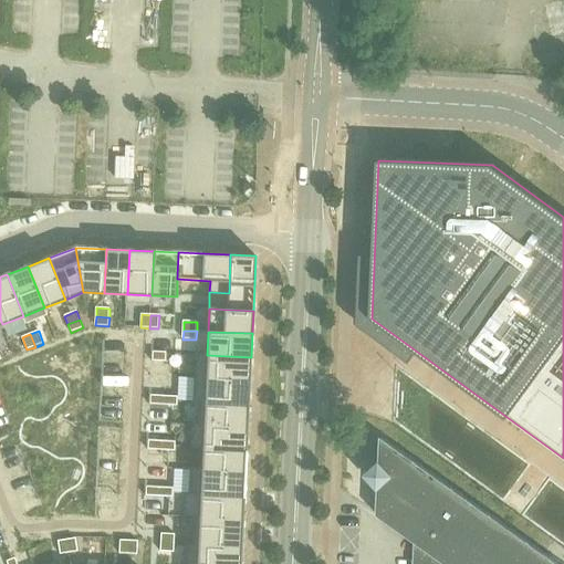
[(154,353),(154,362),(167,362),(167,353),(154,353)]
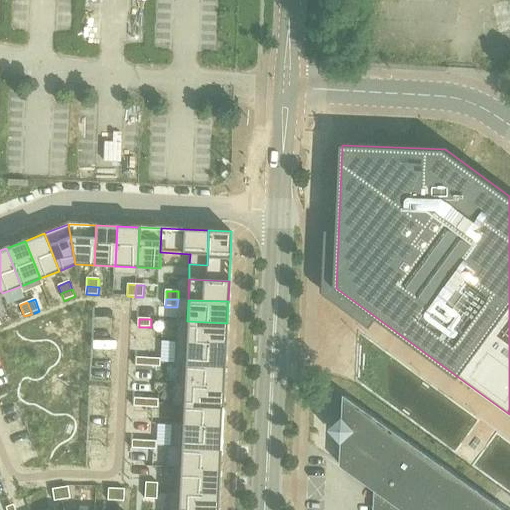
[(187,321),(186,343),(226,345),(227,323),(187,321)]
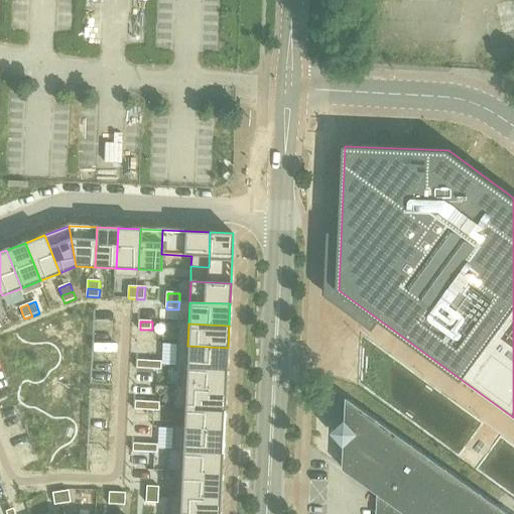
[(187,346),(186,367),(227,369),(228,348),(187,346)]
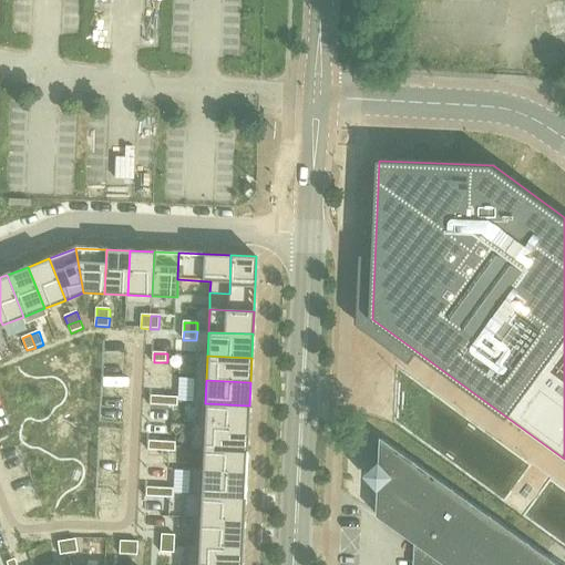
[(152,397),(152,406),(165,407),(165,398),(152,397)]
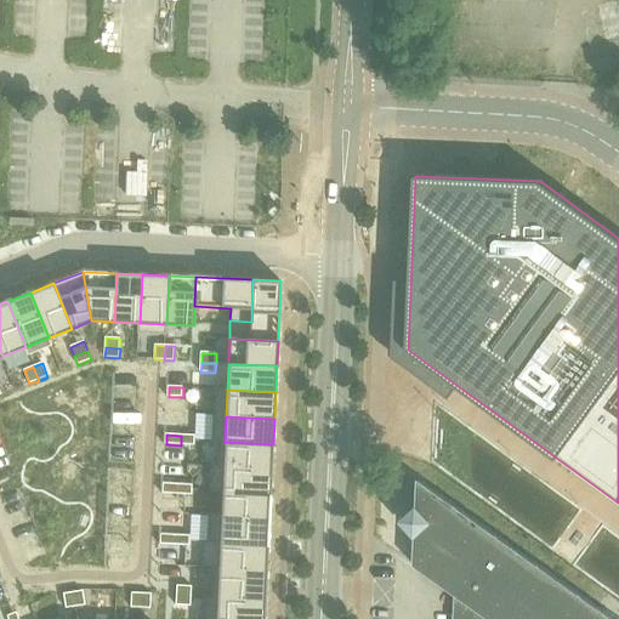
[(181,436),(181,446),(196,446),(196,436),(181,436)]
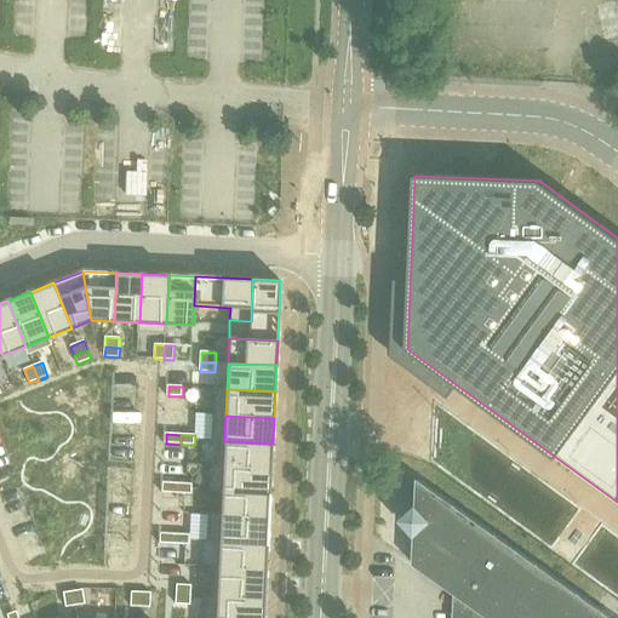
[(224,441),(223,467),(272,469),(273,444),(224,441)]
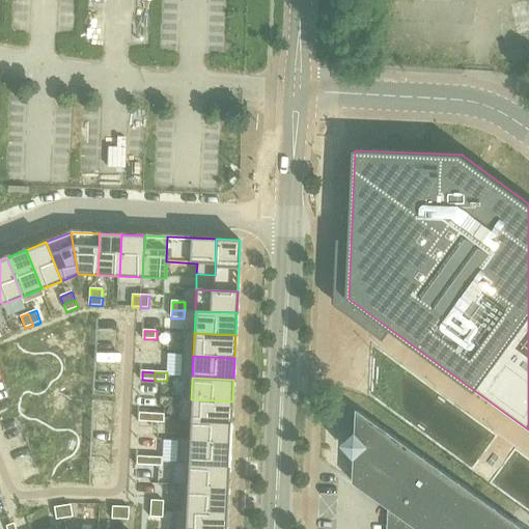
[(191,399),(190,420),(231,422),(232,401),(191,399)]
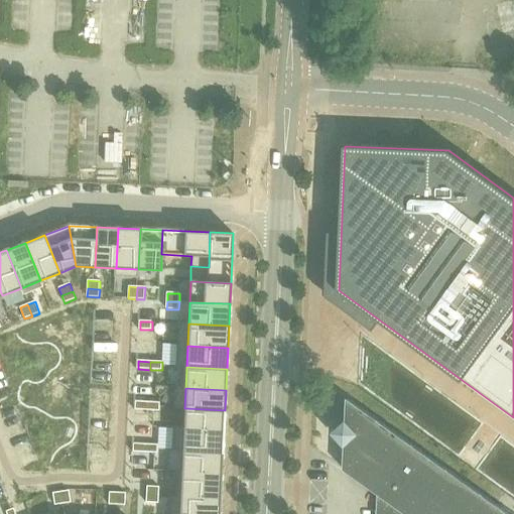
[(510,513),(349,400),(348,423),(336,434),(347,446),(346,471),(397,508),(397,513),(510,513)]
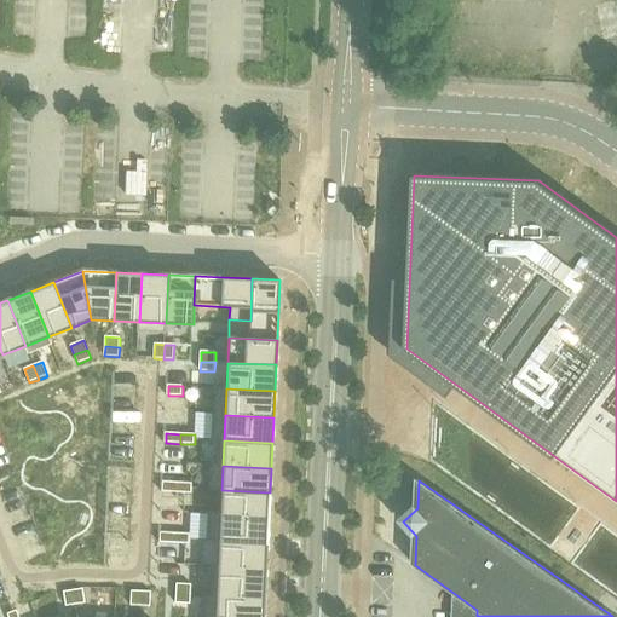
[(163,483),(163,492),(178,492),(178,483),(163,483)]
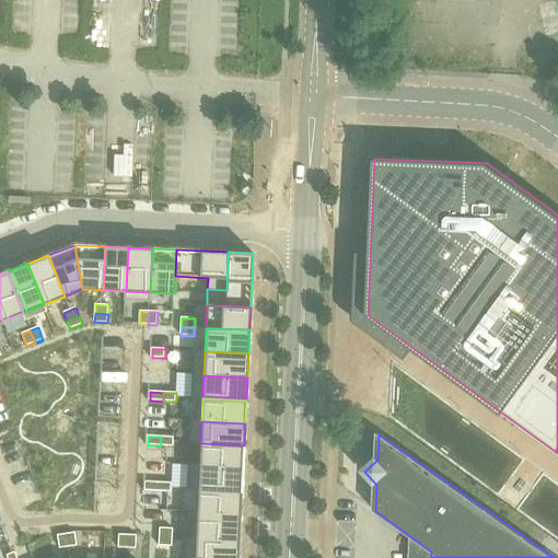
[(161,437),(161,445),(174,446),(174,438),(161,437)]
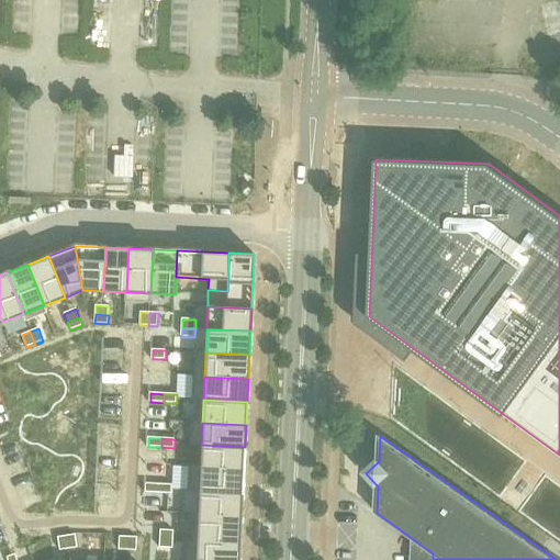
[(201,445),(200,467),(244,470),(245,447),(201,445)]
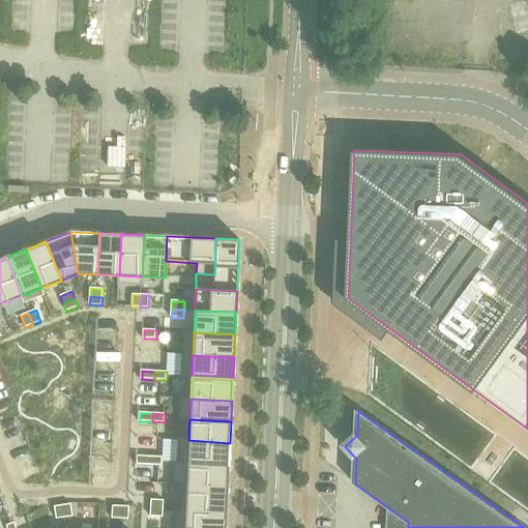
[(188,440),(187,463),(229,465),(230,443),(188,440)]
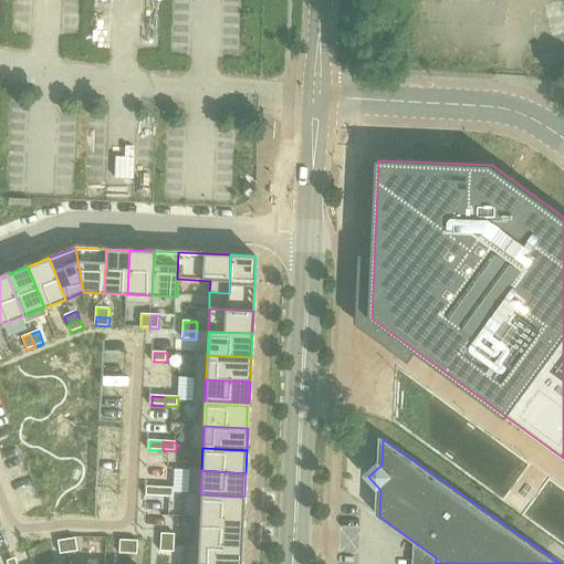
[(147,488),(147,497),(160,497),(160,488),(147,488)]
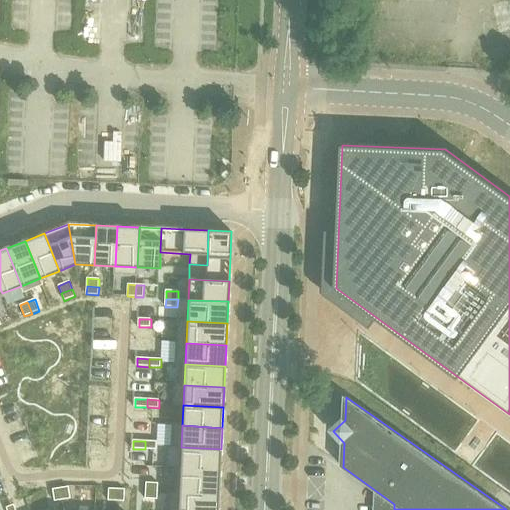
[(145,441),(145,449),(157,450),(157,442),(145,441)]
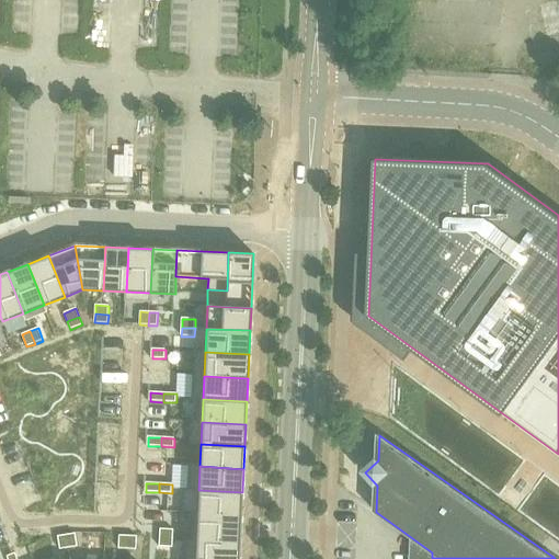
[(198,490),(197,514),(241,516),(242,492),(198,490)]
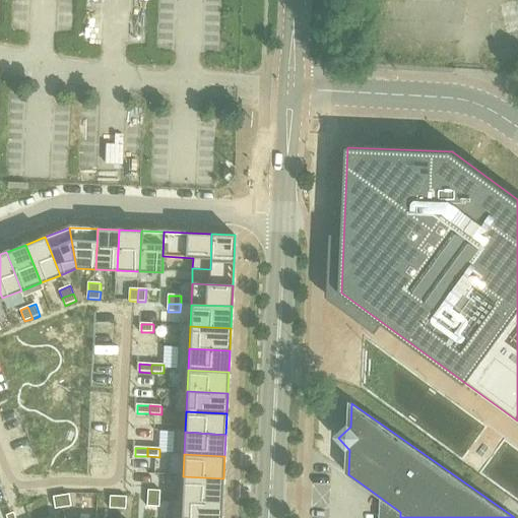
[(183,476),(182,501),(222,503),(223,478),(183,476)]
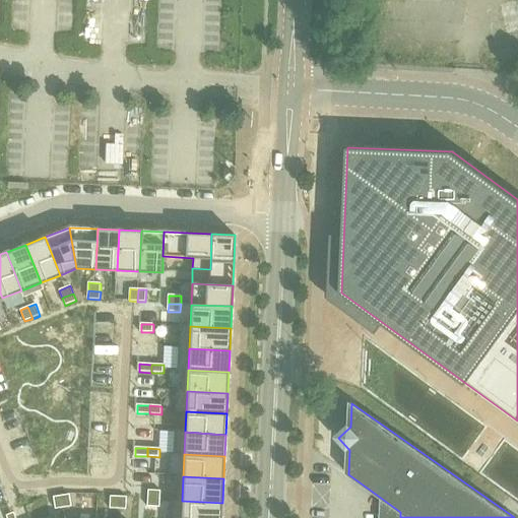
[(149,491),(148,499),(160,500),(162,492),(149,491)]
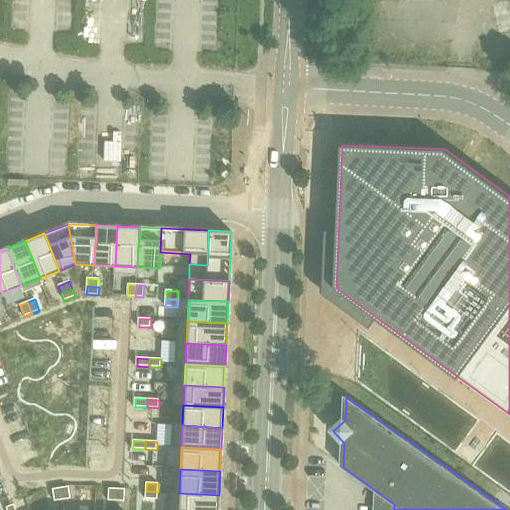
[(68,487),(61,489),(63,500),(70,499),(68,487)]
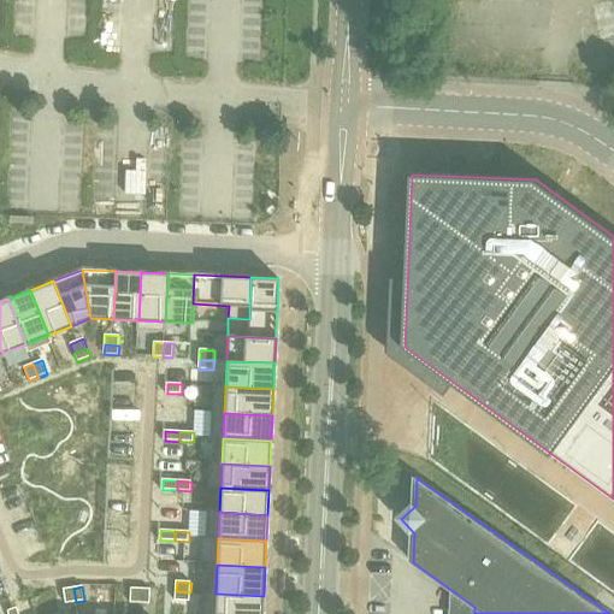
[(74,589),(64,590),(66,604),(76,602),(74,589)]
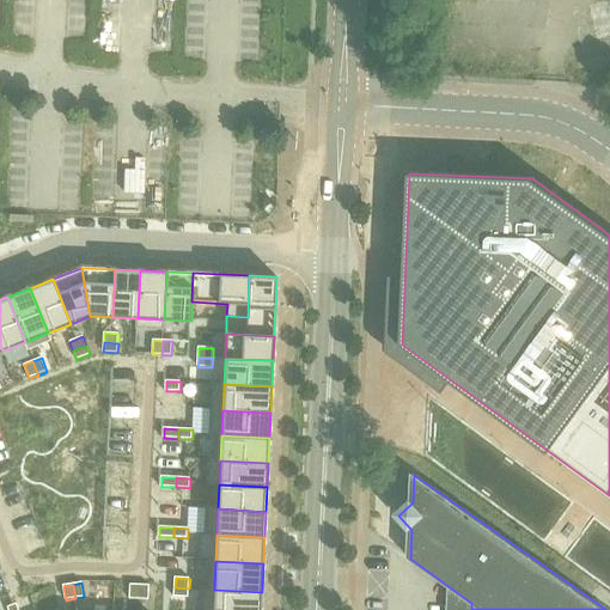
[(130,585),(130,599),(140,601),(140,586),(130,585)]
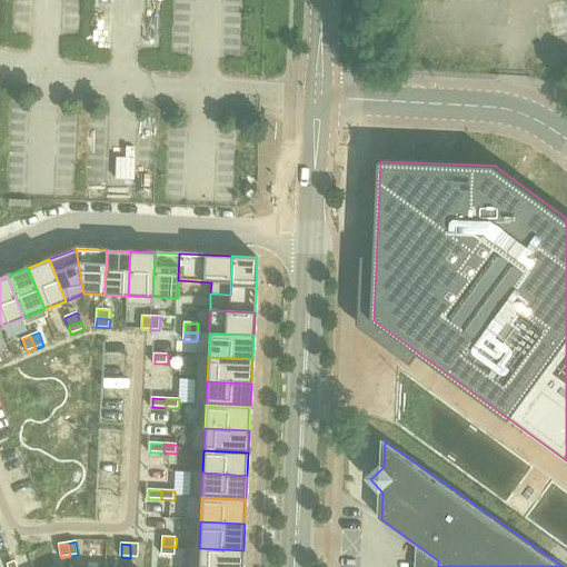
[(130,545),(130,558),(139,558),(139,545),(130,545)]
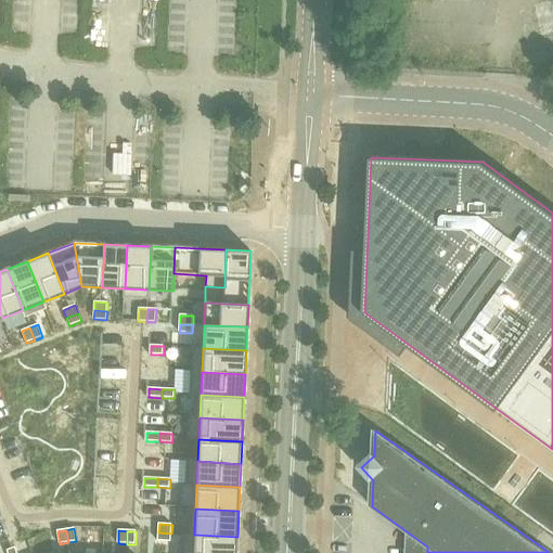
[(158,532),(158,541),(171,542),(171,534),(158,532)]
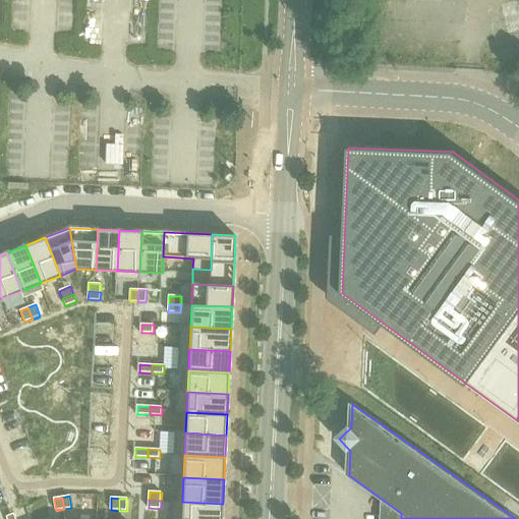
[(182,502),(180,518),(221,518),(223,504),(182,502)]
